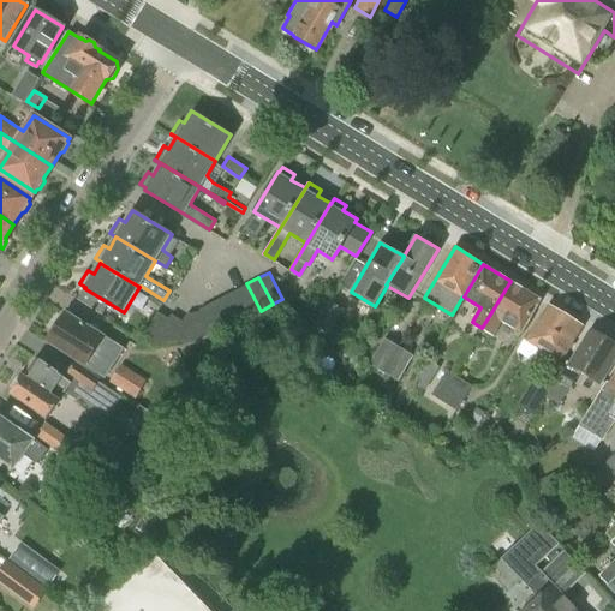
[(511,281),(482,328),(493,335),(501,319),(521,331),(541,299),(511,281)]
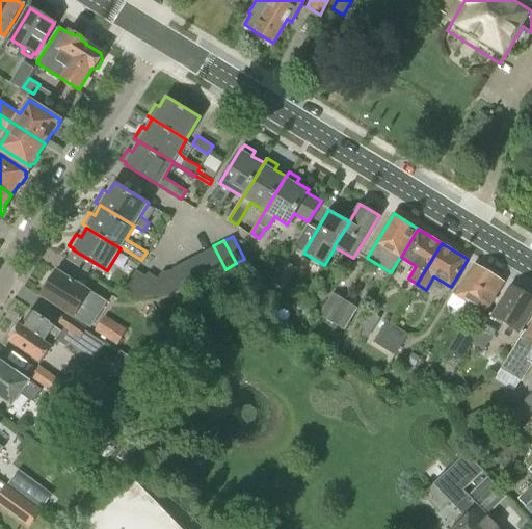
[(213,245),(203,252),(216,274),(225,269),(213,245)]
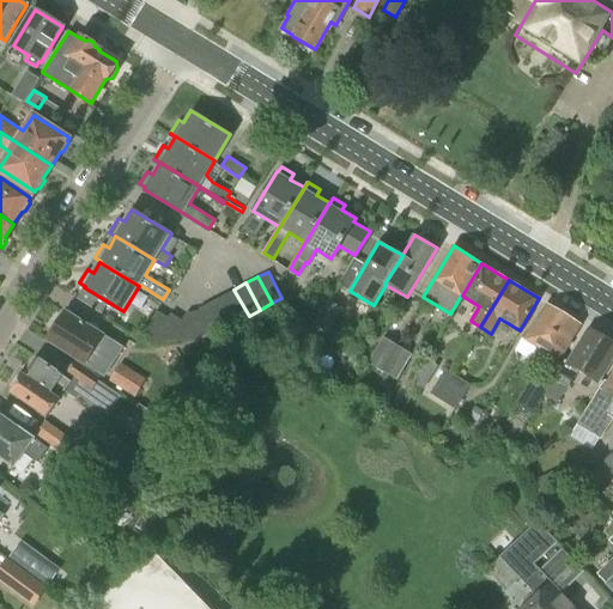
[(234,290),(223,294),(237,323),(249,316),(234,290)]
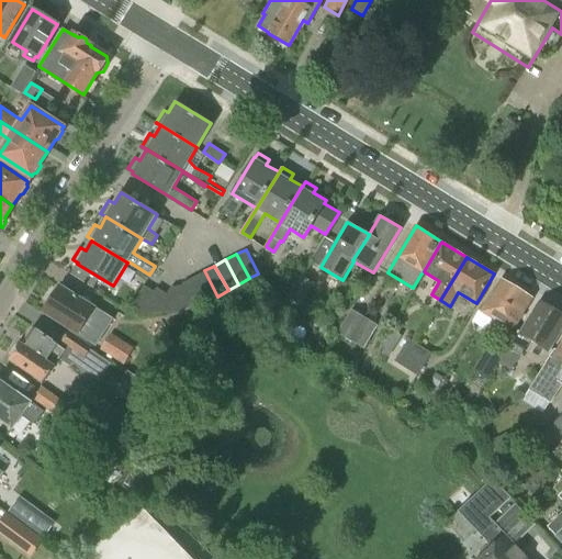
[(204,270),(193,276),(206,302),(217,297),(204,270)]
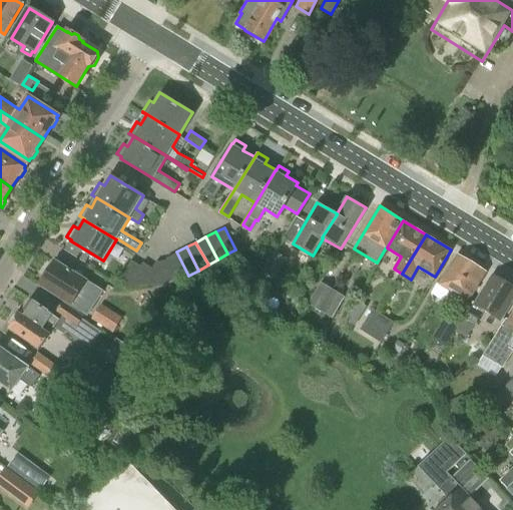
[(272,281),(288,290),(293,282),(278,273),(288,257),(275,248),(262,271),(274,278),(272,281)]
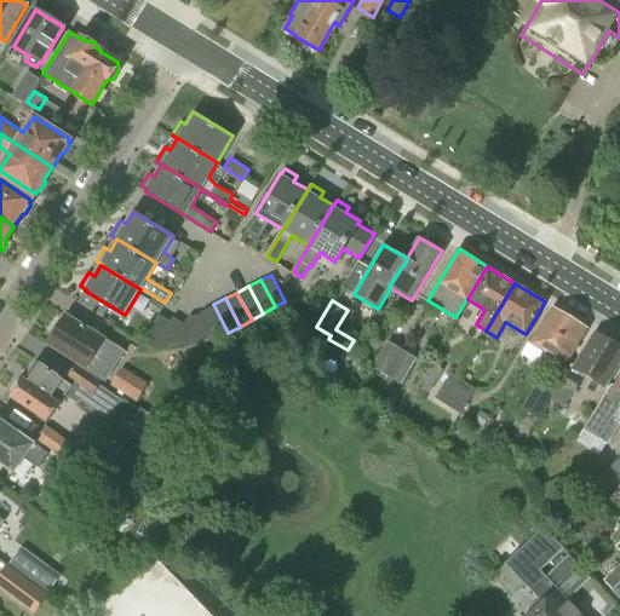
[(201,311),(202,314),(204,315),(208,341),(216,341),(228,333),(213,304),(201,311)]
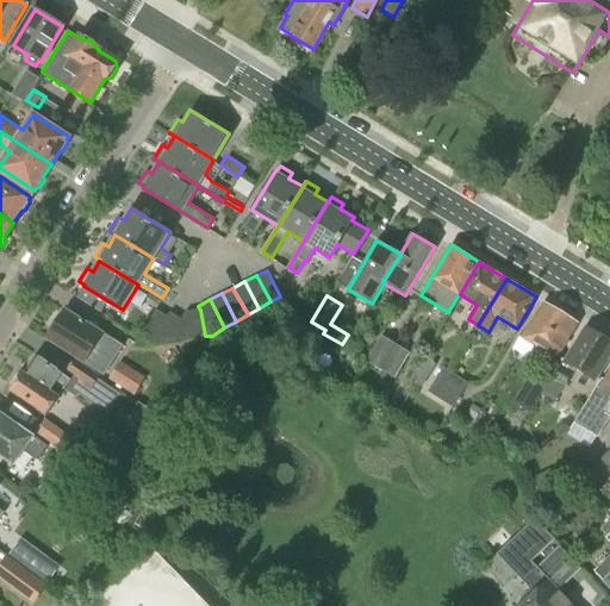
[(523,337),(556,356),(578,322),(545,301),(523,337)]
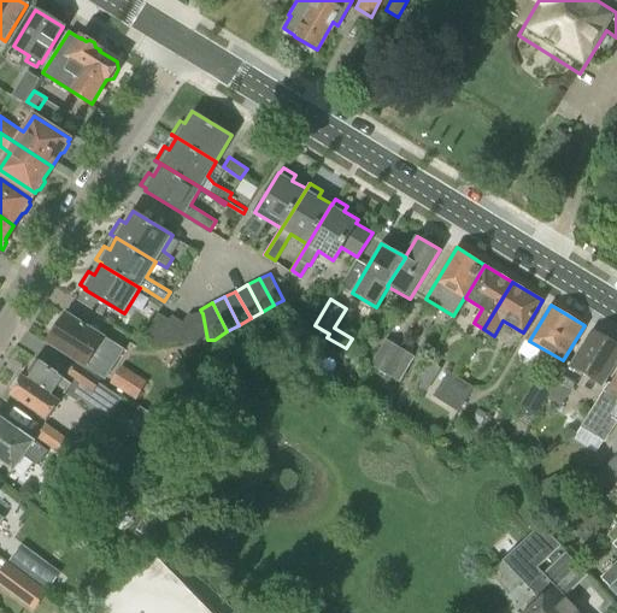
[(142,337),(154,346),(170,320),(169,319),(169,318),(158,311),(142,337)]
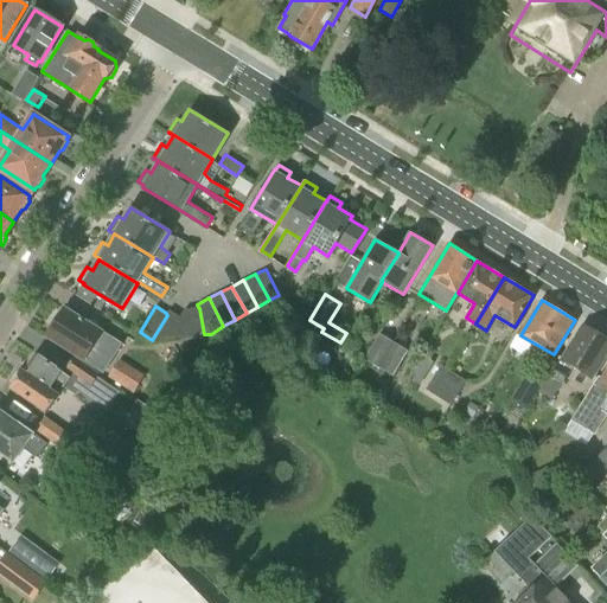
[(84,359),(88,354),(101,363),(109,350),(96,341),(102,332),(98,328),(98,322),(90,318),(85,320),(65,307),(63,310),(59,312),(57,315),(57,319),(48,335),(75,353),(84,359)]
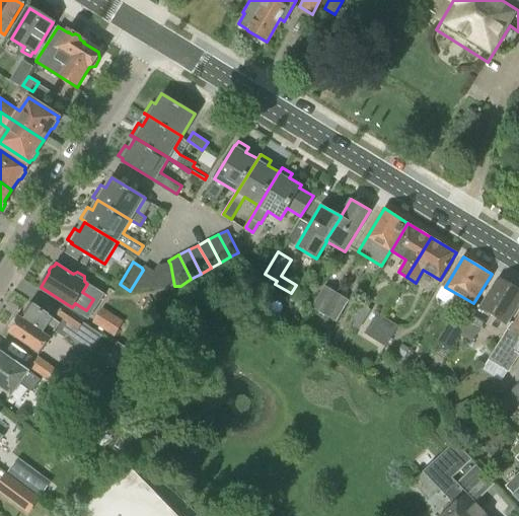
[(157,264),(154,270),(155,272),(144,290),(174,286),(170,264),(169,263),(157,264)]
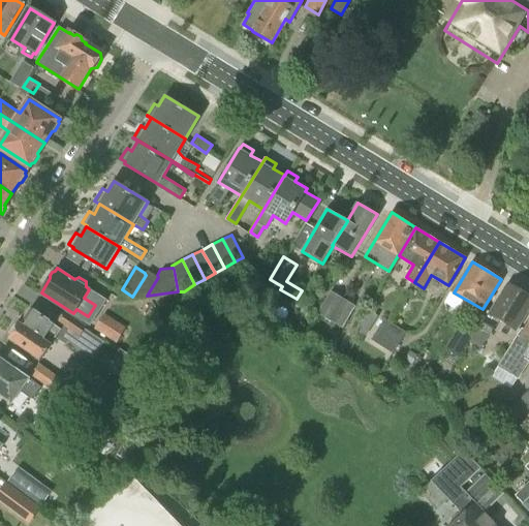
[(146,275),(132,297),(134,297),(147,296),(158,277),(157,275),(147,270),(145,273),(145,274),(146,275)]
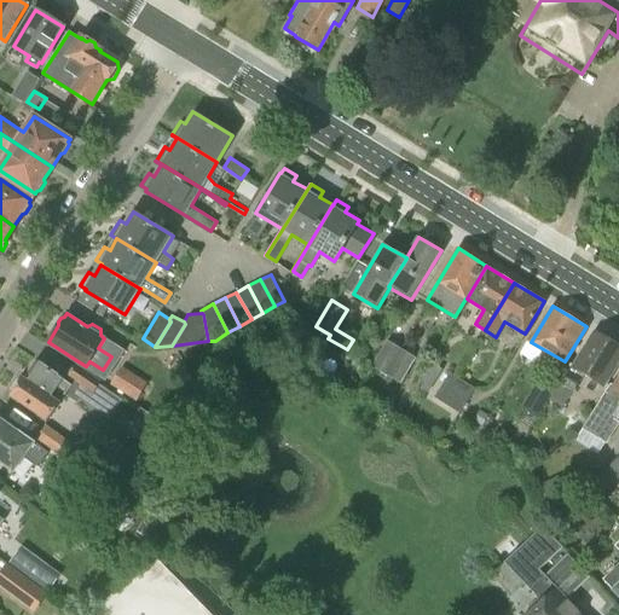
[(555,384),(548,398),(562,406),(584,372),(603,384),(618,359),(618,347),(595,332),(576,365),(570,360),(561,373),(562,373),(555,384)]
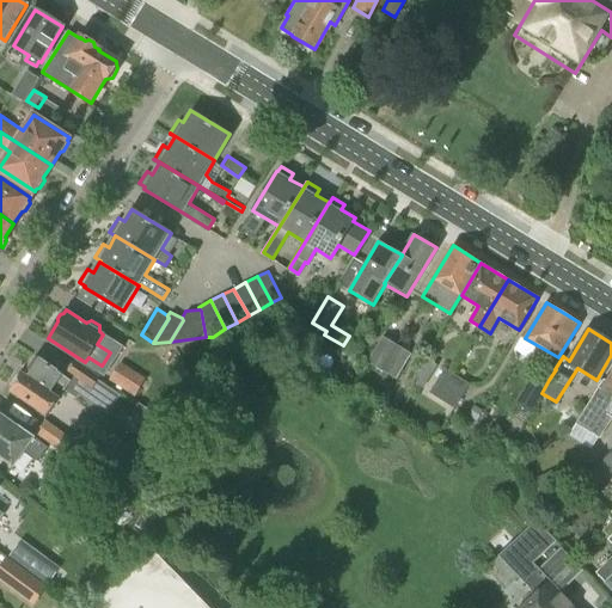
[(367,360),(384,370),(398,344),(381,335),(367,360)]
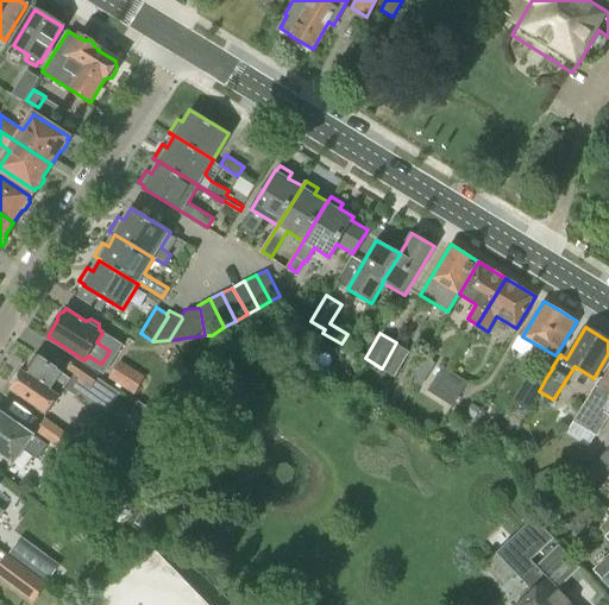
[(396,342),(382,369),(399,377),(402,371),(397,369),(409,350),(396,342)]
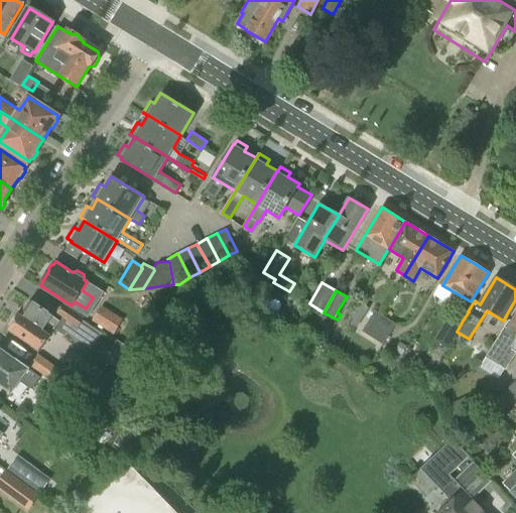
[(14,316),(8,325),(10,329),(39,350),(55,328),(60,321),(53,315),(31,299),(20,314),(14,316)]
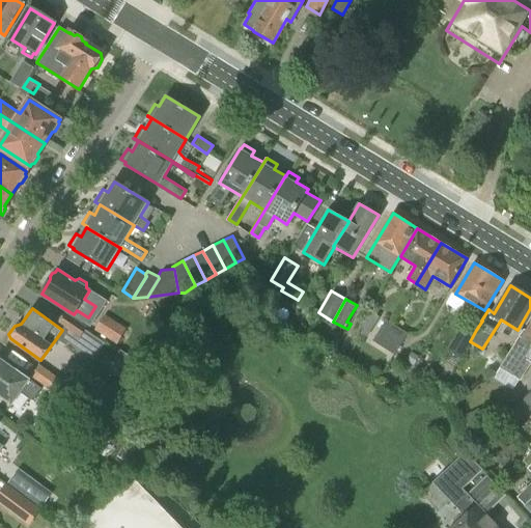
[(64,311),(57,322),(80,336),(85,328),(87,326),(64,311)]
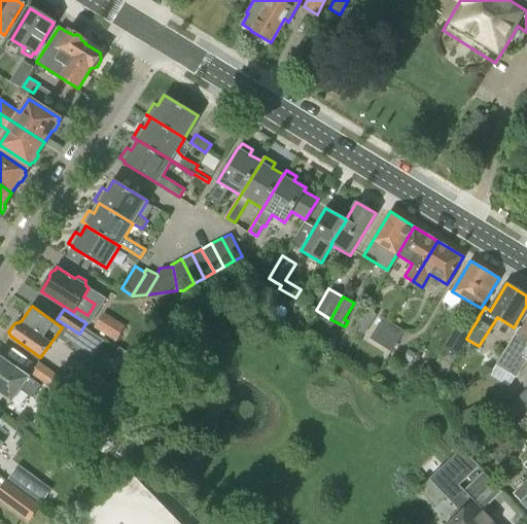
[(126,325),(103,311),(94,326),(116,340),(126,325)]
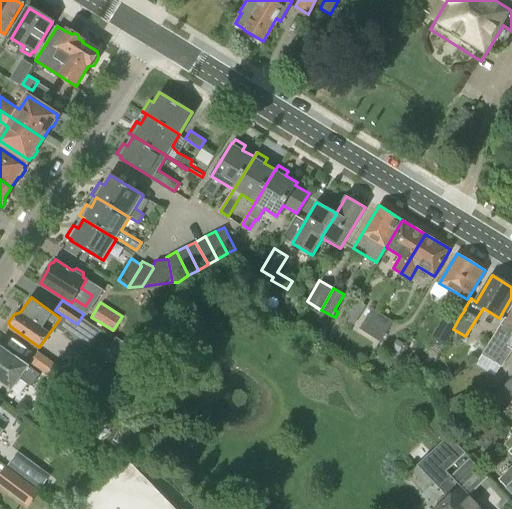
[(371,307),(365,317),(386,330),(392,320),(371,307)]
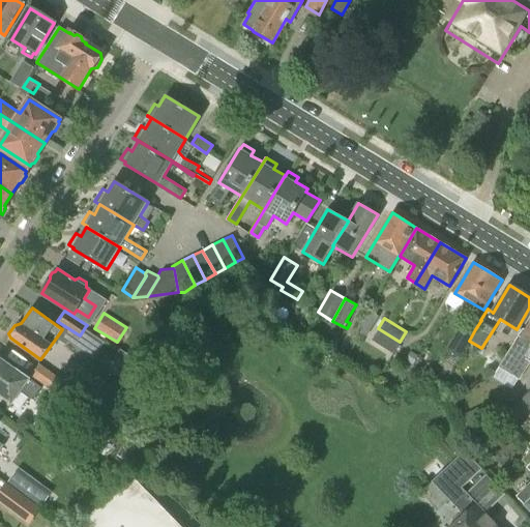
[(529,323),(526,330),(523,329),(499,367),(520,379),(529,361),(529,360),(524,356),(529,346),(529,323)]
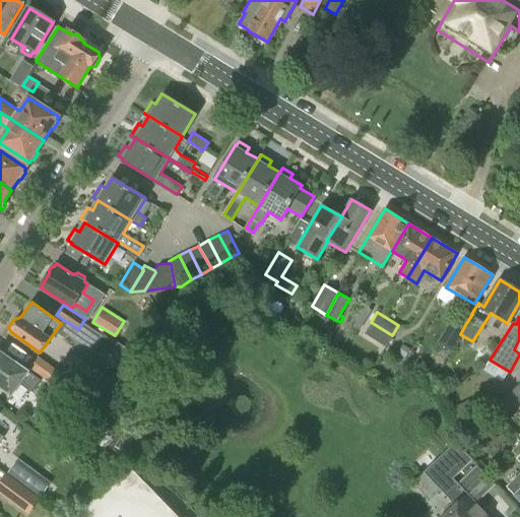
[(392,335),(371,322),(365,332),(385,345),(392,335)]
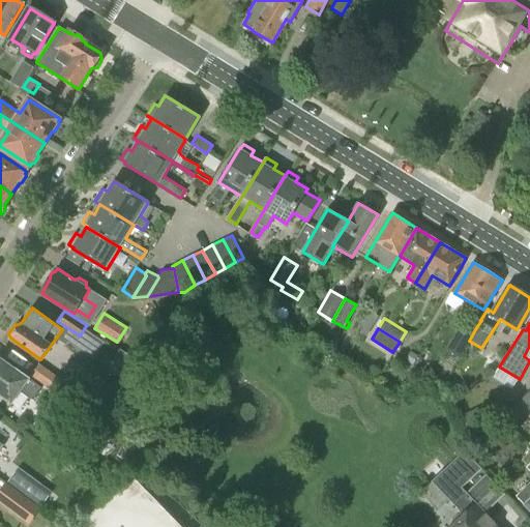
[(460,328),(447,349),(458,356),(471,335),(460,328)]
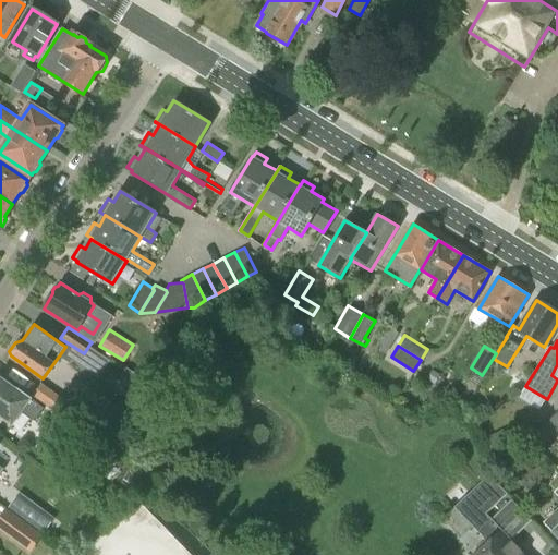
[(0,413),(13,423),(23,410),(36,419),(44,408),(19,387),(16,390),(0,377),(0,413)]
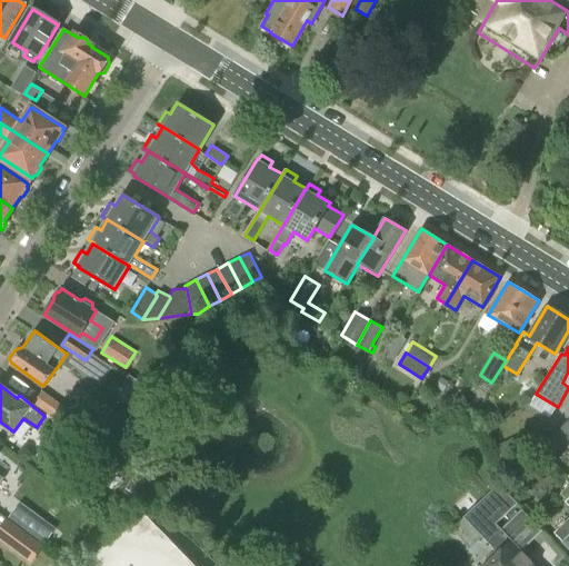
[(83,419),(42,389),(32,403),(73,432),(83,419)]
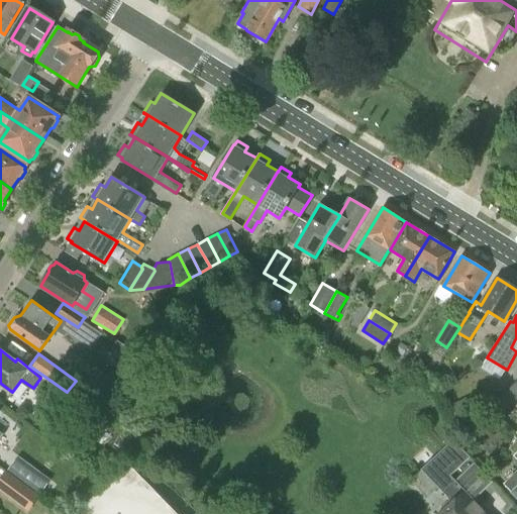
[(481,513),(483,513),(471,501),(473,499),(448,475),(464,458),(445,438),(417,467),(453,503),(441,513),(481,513)]
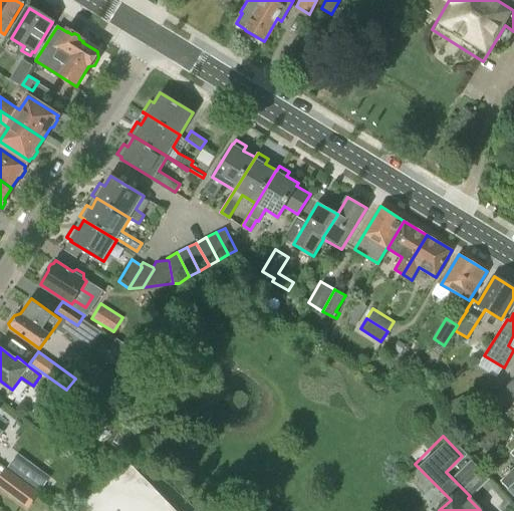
[(501,481),(513,493),(513,449),(511,453),(513,456),(513,468),(501,481)]
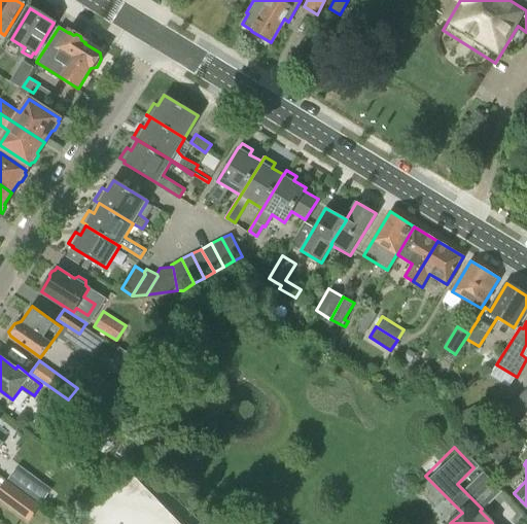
[(15,470),(45,497),(50,492),(21,465),(15,470)]
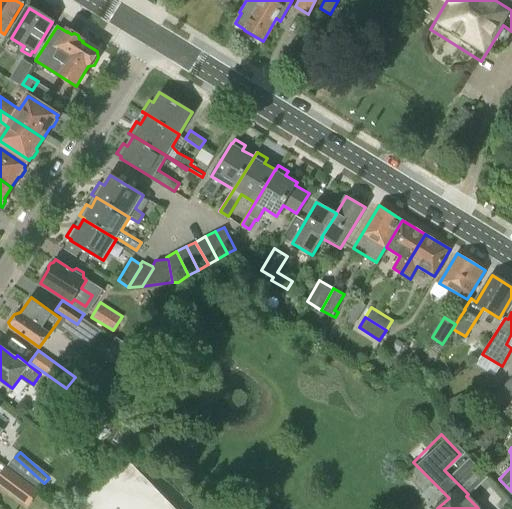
[(77,508),(174,508),(127,460),(77,508)]
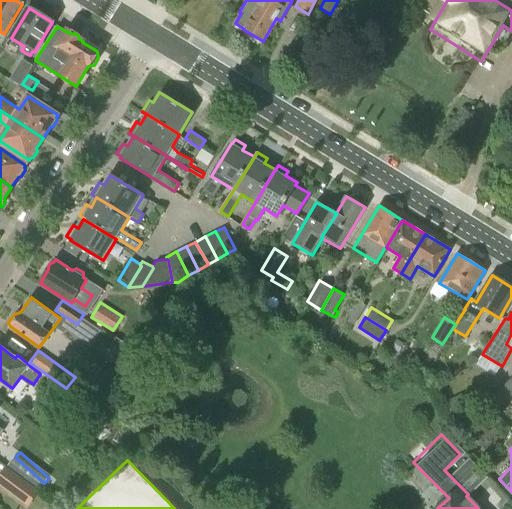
[(28,482),(0,462),(0,481),(20,496),(29,483),(28,483),(28,482)]
